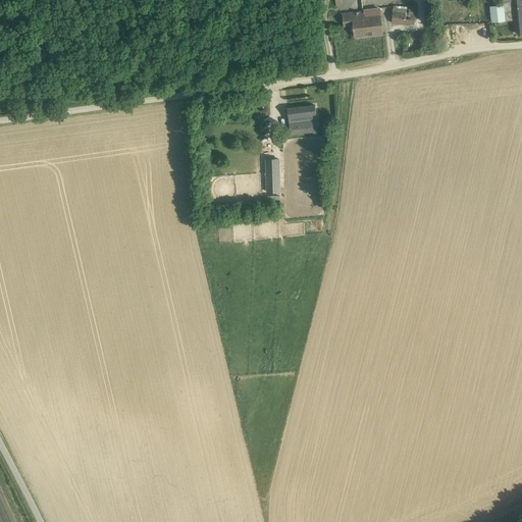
[(521,0),(502,0),(503,5),(489,7),(491,22),(505,20),(518,19),(519,35),(521,34),(521,0)]
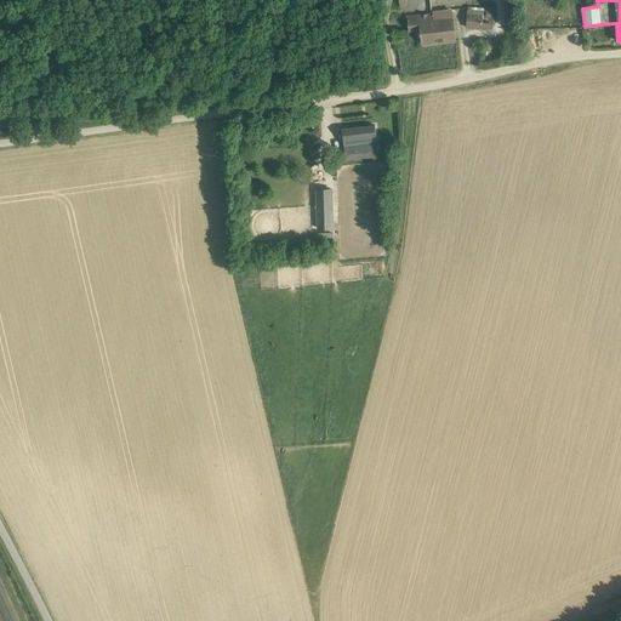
[(493,28),(494,6),(484,6),(484,9),(468,7),(467,28),(493,28)]
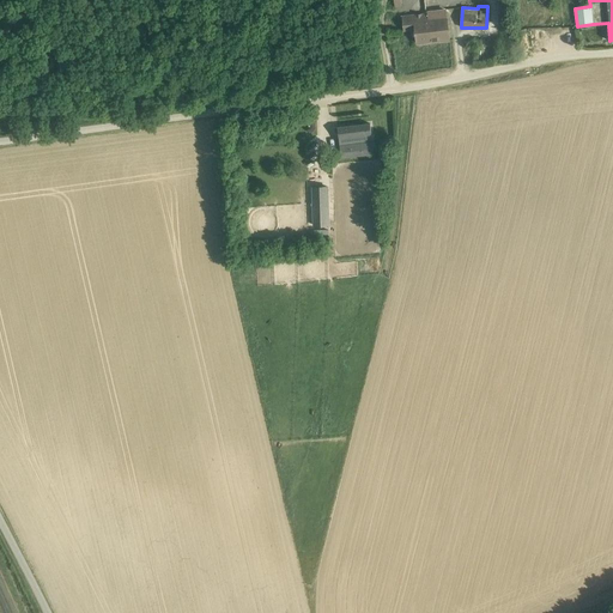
[(449,40),(448,28),(447,18),(426,20),(425,14),(402,17),(404,30),(416,29),(417,43),(418,43),(417,41),(437,38),(437,41),(449,40)]
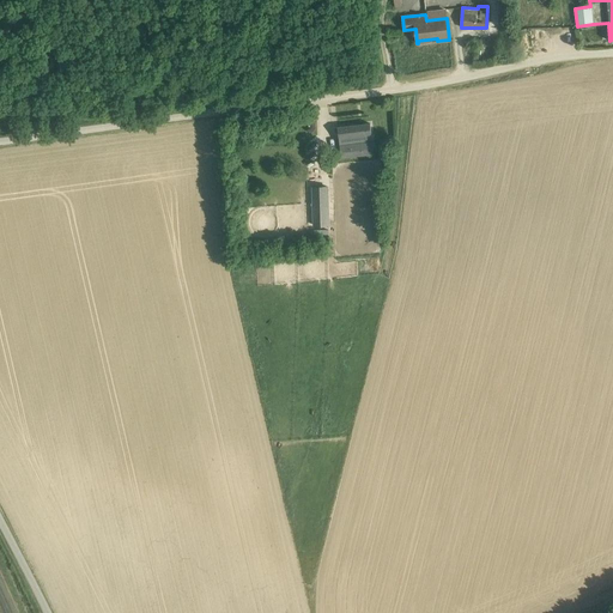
[(371,134),(370,123),(338,127),(340,145),(341,157),(374,153),(372,141),(371,134)]
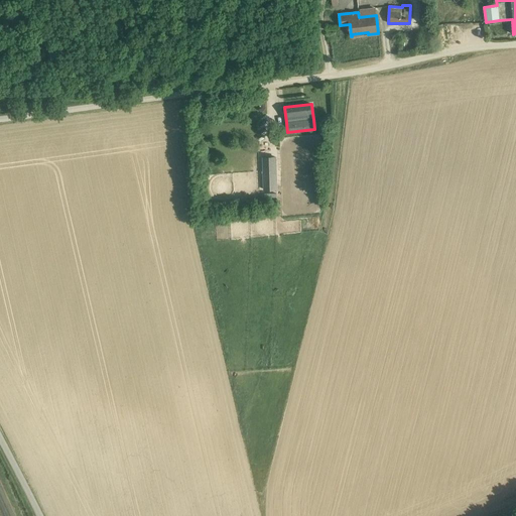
[(277,166),(263,167),(263,190),(277,189),(277,166)]
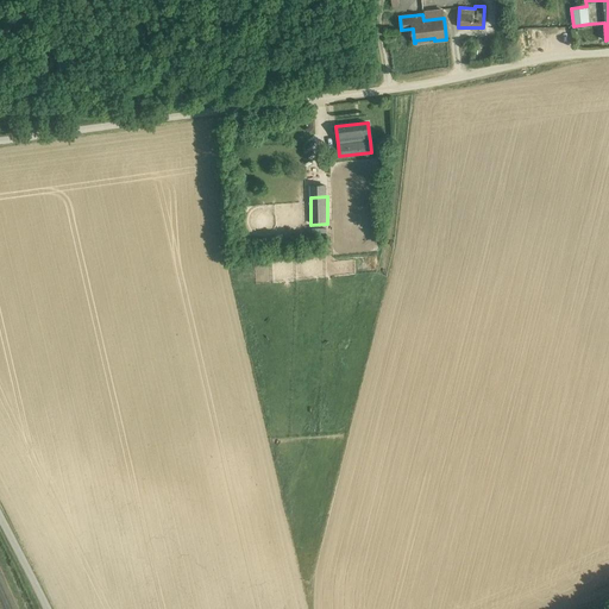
All buildings are outlined.
